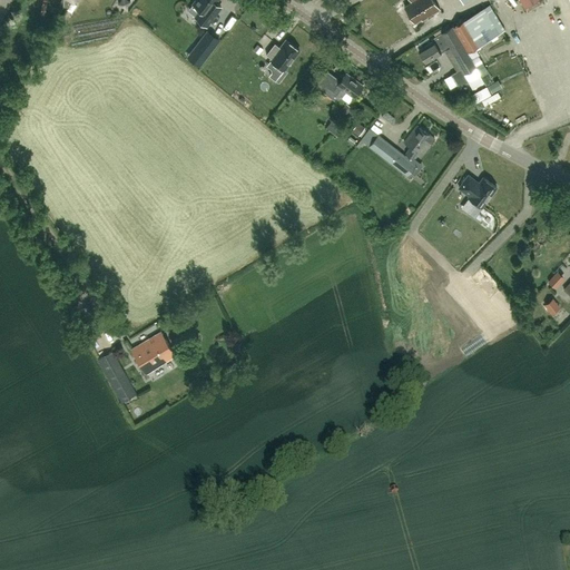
[(67,10),(70,5),(64,0),(61,0),(59,5),(67,10)]
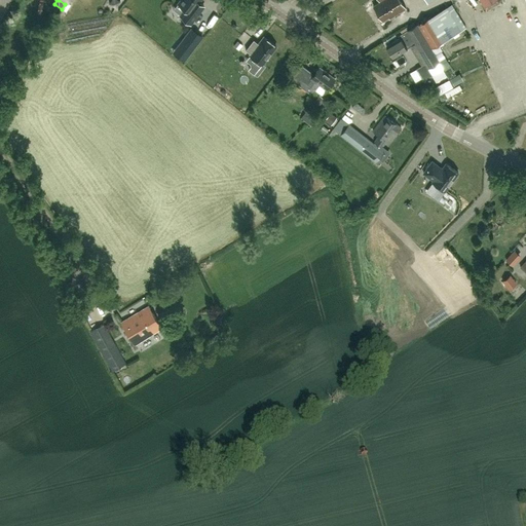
[(180,0),(177,5),(188,14),(185,19),(191,24),(203,6),(198,2),(199,0),(180,0)]
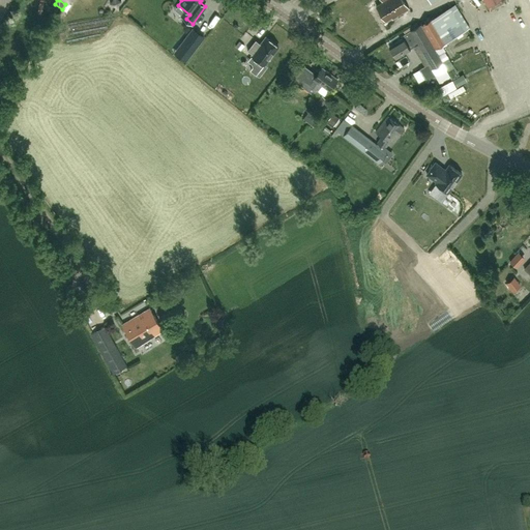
[(393,20),(409,9),(403,0),(381,0),(383,1),(376,6),(385,21),(391,18),(393,20)]
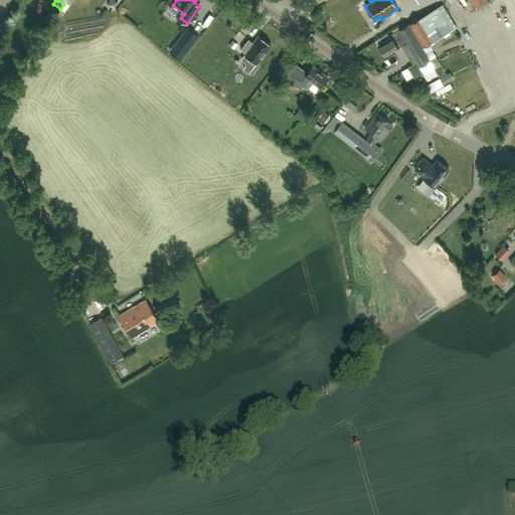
[(469,0),(476,11),(488,3),(486,0),(469,0)]
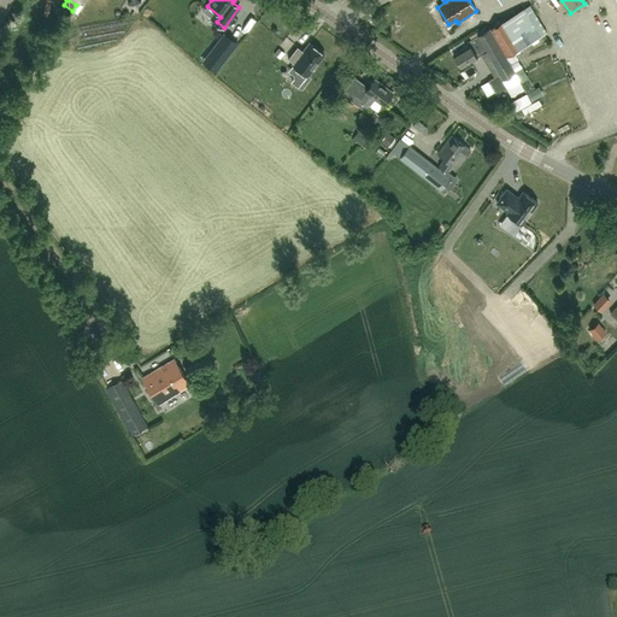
[(524,89),(511,66),(505,57),(533,41),(540,36),(547,33),(541,22),(534,27),(524,9),(517,13),(468,42),(469,45),(453,53),(462,68),(477,58),(476,56),(481,53),(491,71),(494,69),(498,75),(494,77),(487,81),(493,92),(495,94),(506,88),(511,97),(524,89)]
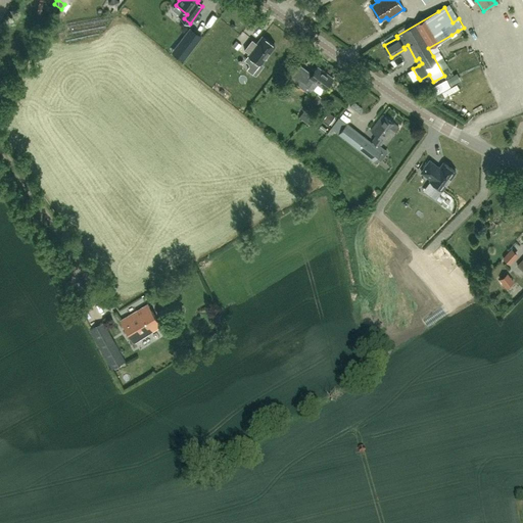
[(190,29),(178,44),(189,53),(201,37),(190,29)]
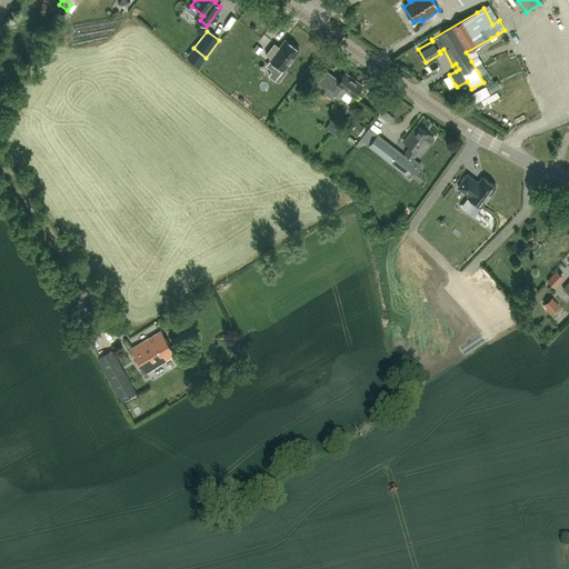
[(520,59),(525,58),(518,38),(513,40),(520,59)]
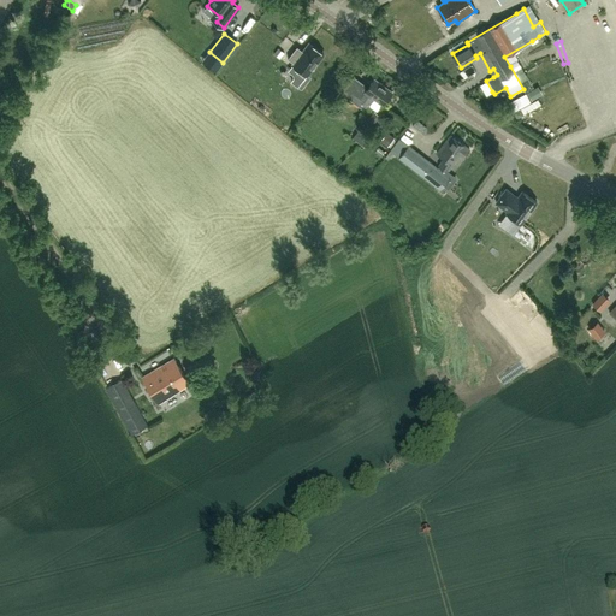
[(324,54),(309,43),(303,51),(297,46),(288,58),(294,63),(292,64),(307,75),(324,54)]
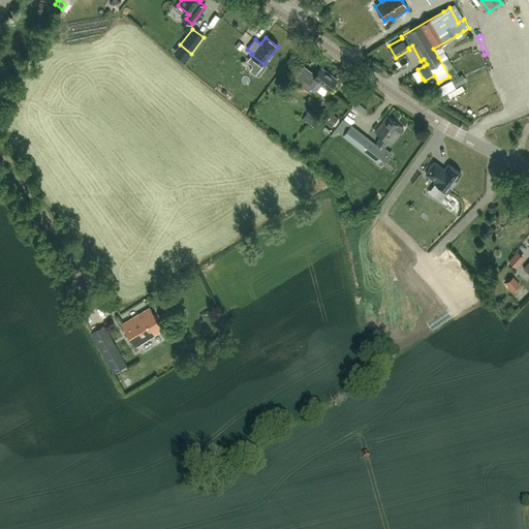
[(329,90),(337,79),(321,67),(314,78),(307,72),(299,84),(313,95),(317,90),(321,85),(328,89),(329,90)]
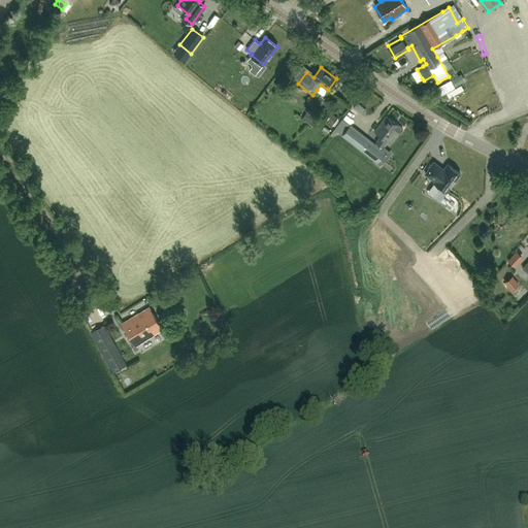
[(448,94),(458,87),(454,81),(443,88),(448,94)]
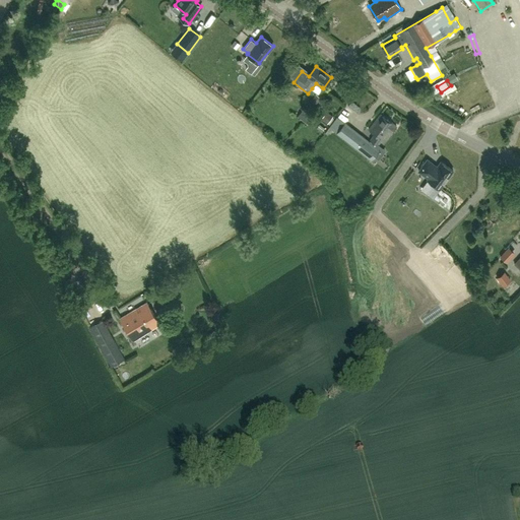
[(313,108),(320,99),(315,94),(308,104),(313,108)]
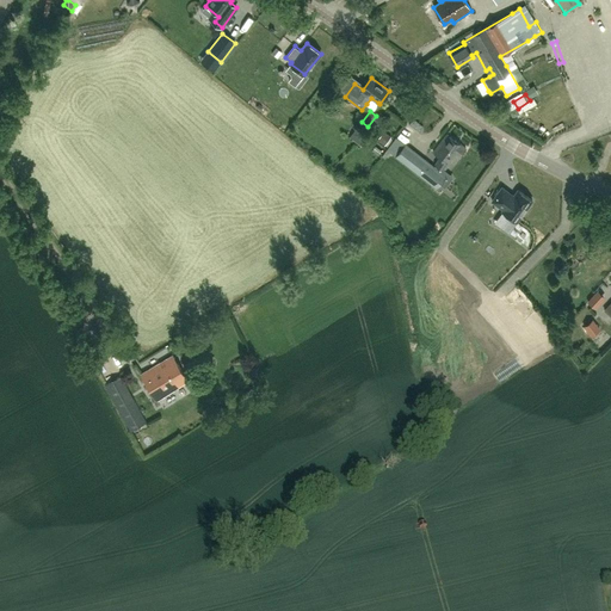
[(356,128),(350,136),(362,146),(368,137),(356,128)]
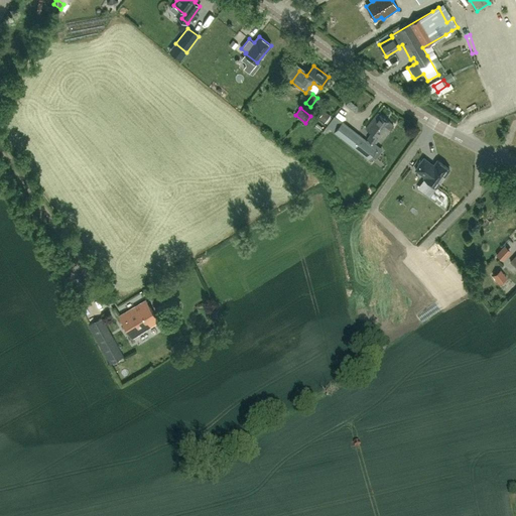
[(388,133),(394,125),(378,114),(366,129),(370,132),(366,138),(375,144),(385,130),(388,133)]
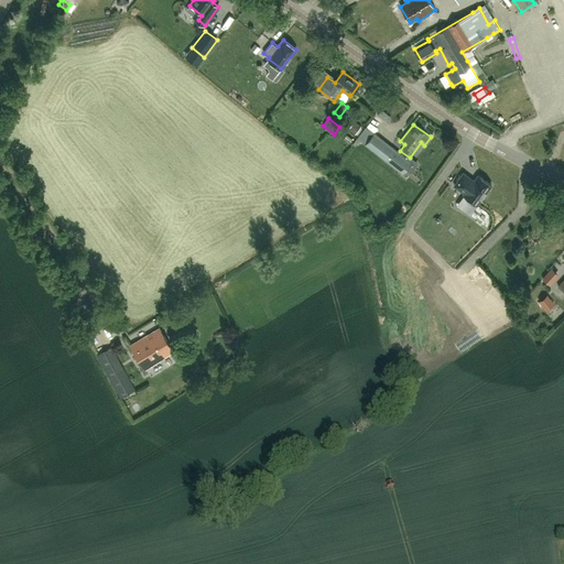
[(414,166),(373,133),(365,143),(402,173),(404,169),(410,173),(414,166)]
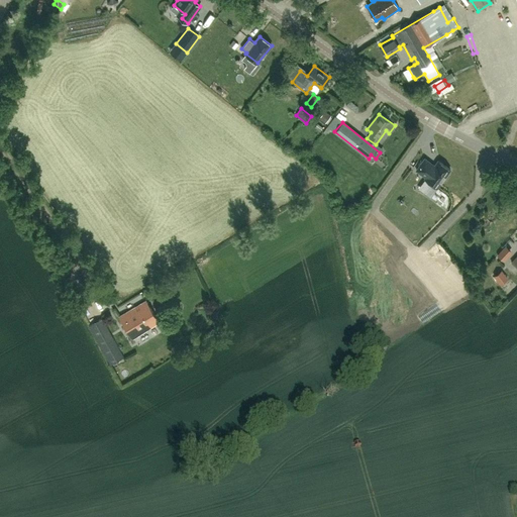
[(425,159),(416,171),(426,178),(425,179),(437,188),(450,170),(438,161),(434,167),(430,165),(431,164),(425,159)]
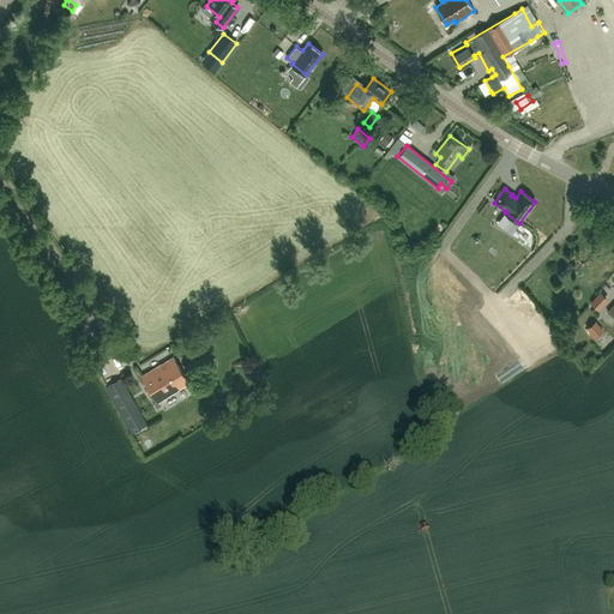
[(599,293),(590,302),(599,309),(607,300),(599,293)]
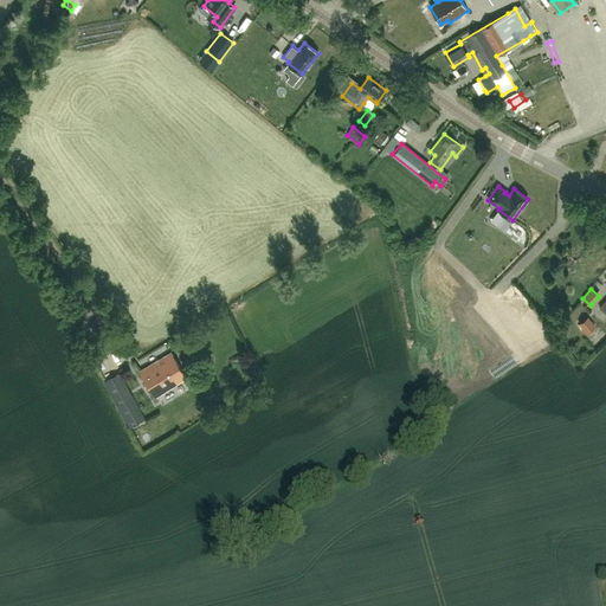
[(594,328),(587,318),(579,323),(586,334),(594,328)]
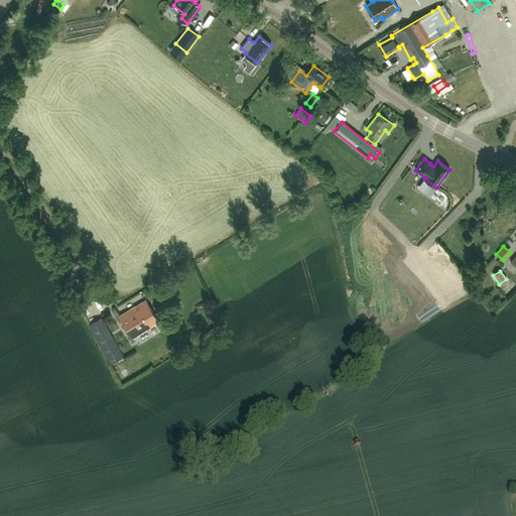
[(81,308),(91,302),(87,296),(77,302),(81,308)]
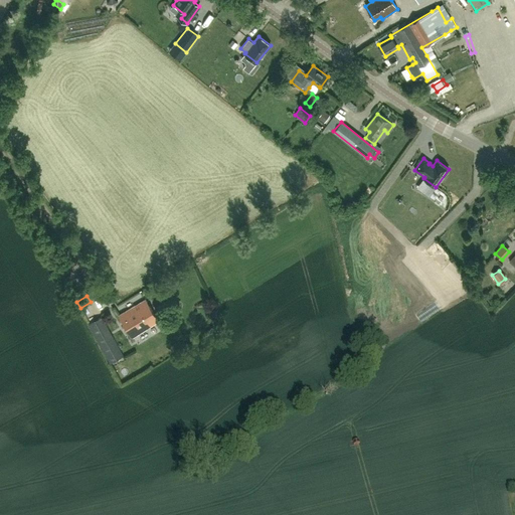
[(132,337),(159,321),(146,300),(119,316),(132,337)]
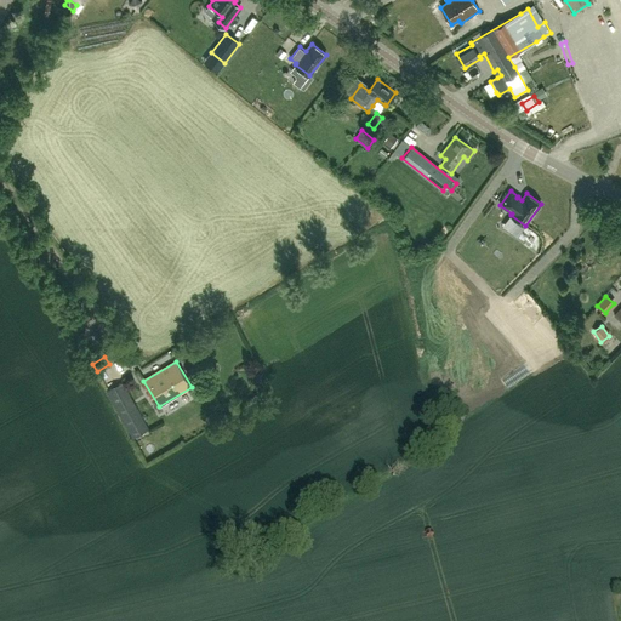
[(134,438),(149,429),(123,382),(107,392),(134,438)]
